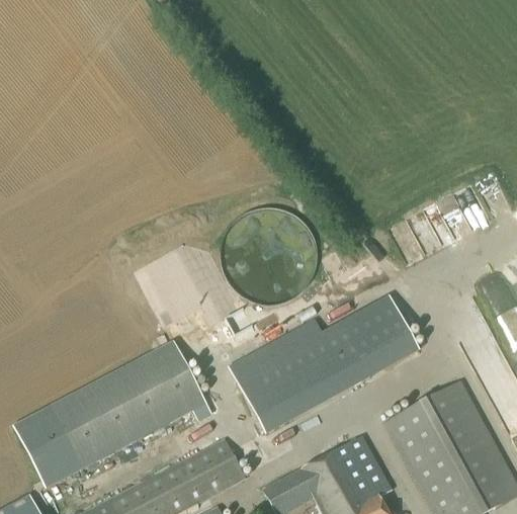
[(400,235),(412,260),(494,221),(477,183),(460,191),(457,186),(426,201),(443,237),(425,245),(416,227),(400,235)]
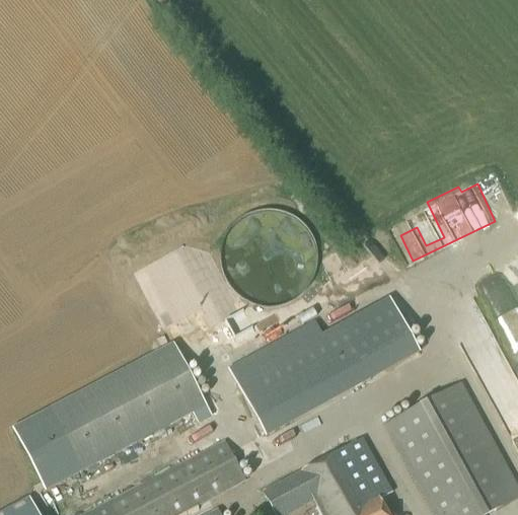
[(394,294),(238,367),(265,423),(361,378),(359,374),(419,347),(394,294)]
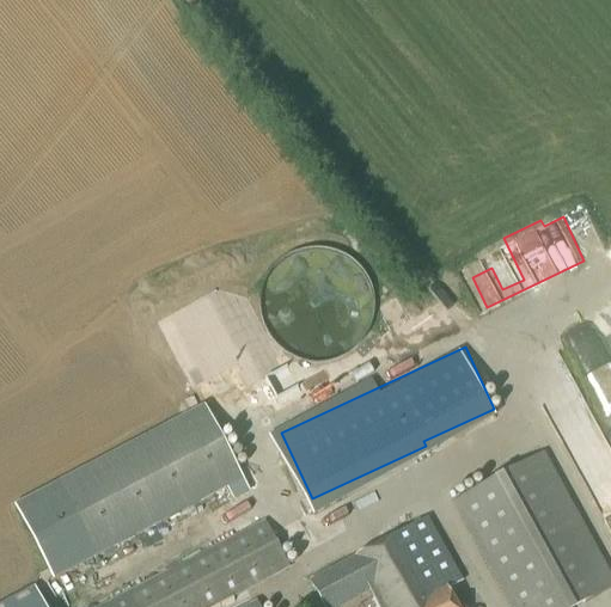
[(236,497),(252,489),(206,400),(14,501),(54,576),(228,484),(236,497)]
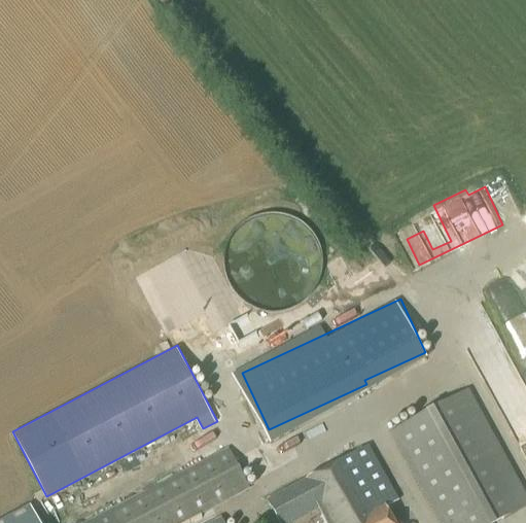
[(441,522),(492,522),(525,504),(525,491),(468,386),(390,430),(441,522)]
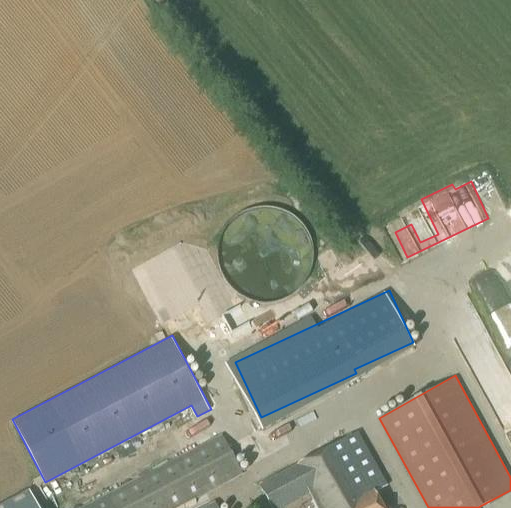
[(381,507),(373,491),(386,484),(358,431),(260,484),(272,507),(280,507),(310,492),(318,507),(381,507)]
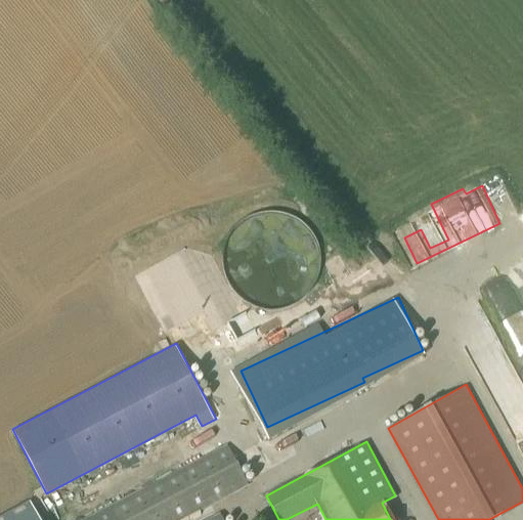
[(177,519),(249,482),(227,443),(83,519),(177,519)]
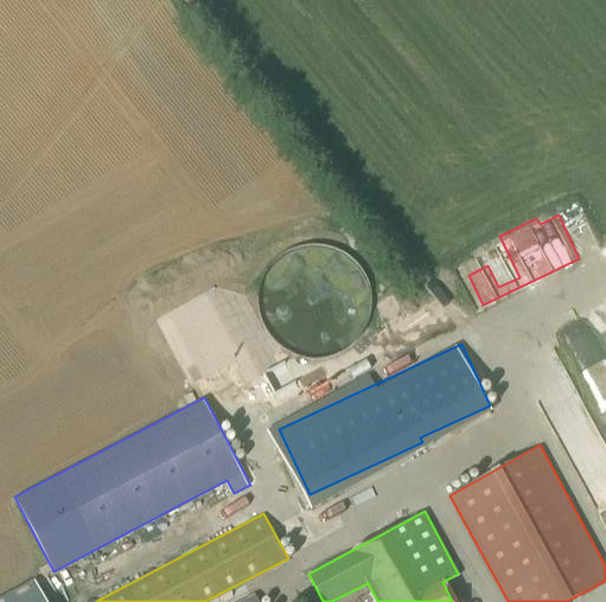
[(260,601),(255,591),(235,601),(48,601),(34,576),(0,594),(0,601),(260,601)]
